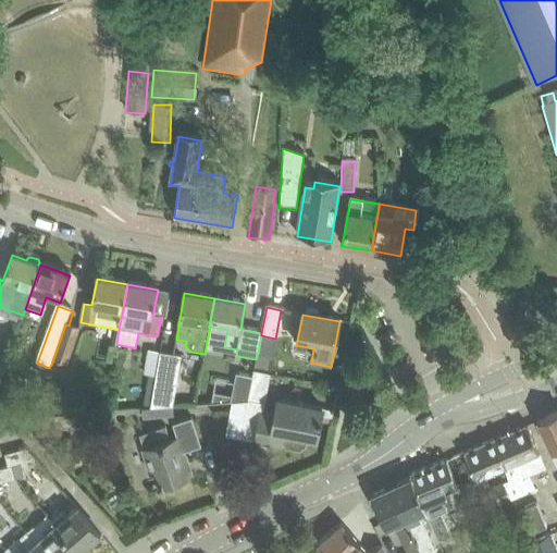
[(82,330),(69,326),(65,324),(52,363),(69,368),(82,330)]
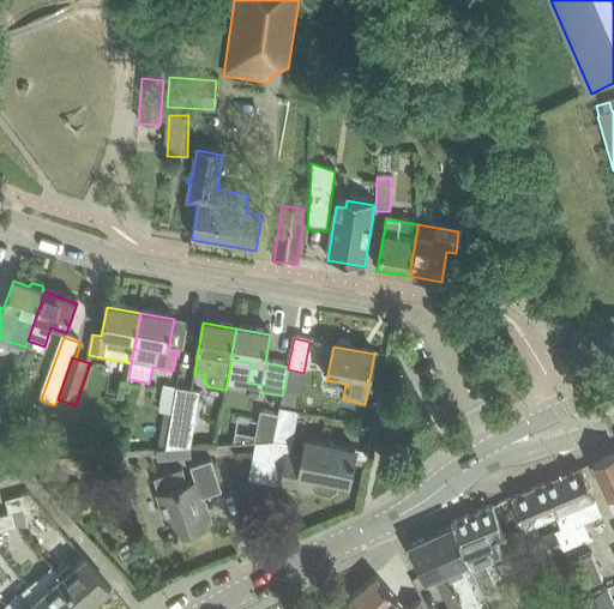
[(157,414),(164,415),(160,451),(164,451),(175,390),(162,387),(157,414)]
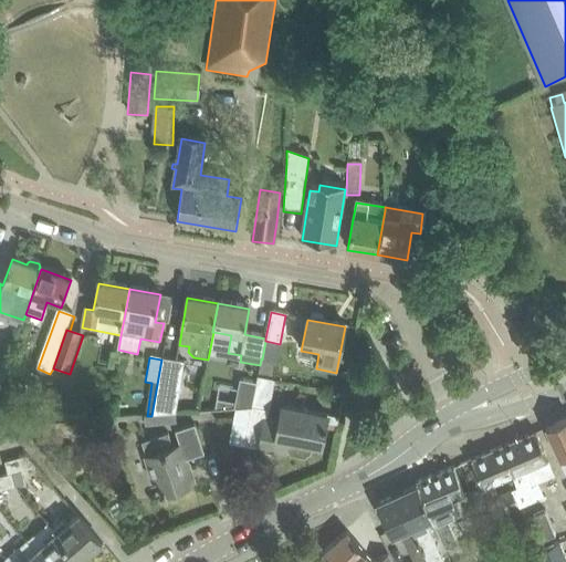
[(184,363),(161,360),(152,416),(175,414),(184,363)]
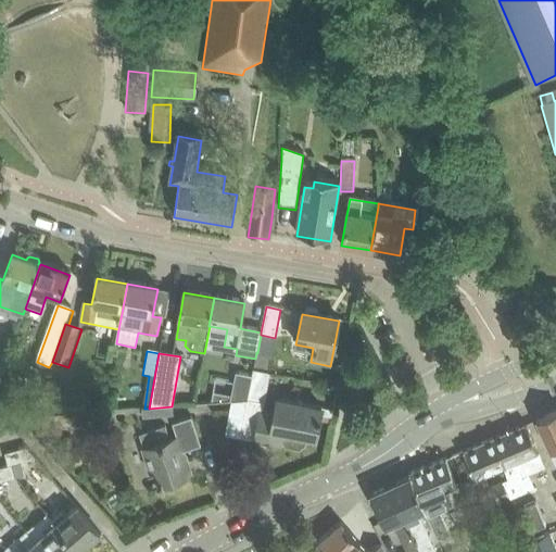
[(251,377),(248,401),(240,439),(269,446),(270,440),(281,442),(285,448),(299,450),(305,447),(306,438),(315,439),(319,418),(332,421),(333,412),(277,401),(274,417),(260,414),(262,404),(263,404),(268,374),(252,372),(251,377)]
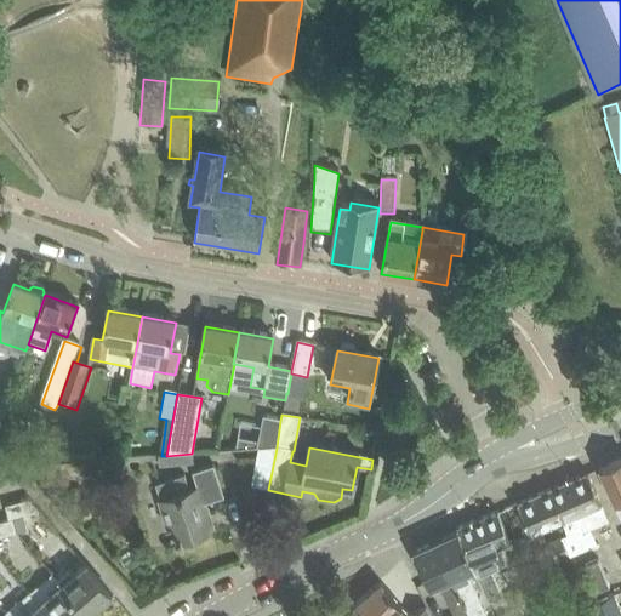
[(258,450),(277,448),(280,421),(262,417),(256,446),(256,450),(258,450)]
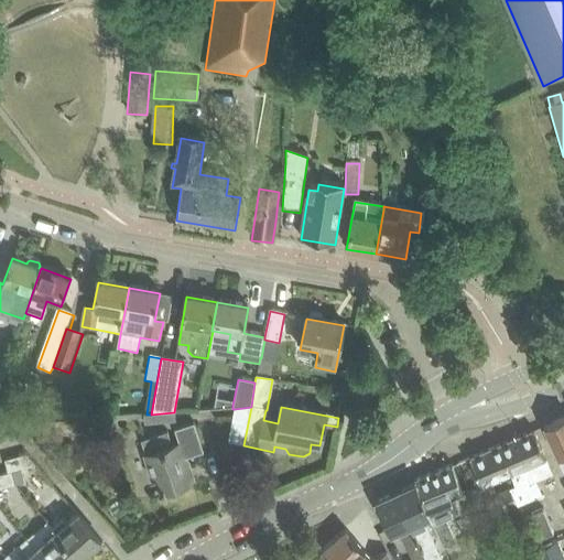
[(174,412),(151,415),(147,415),(145,424),(175,423),(174,412)]
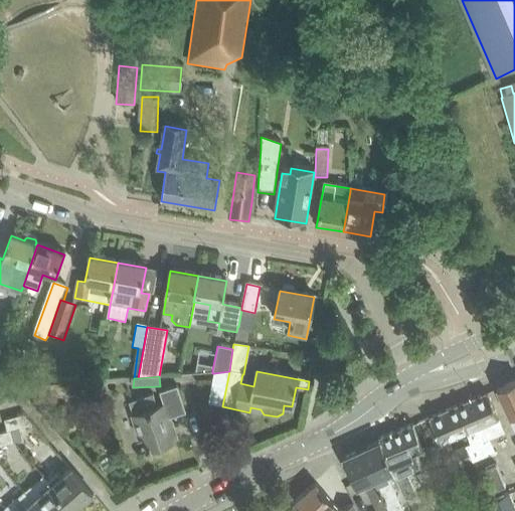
[(514,381),(497,390),(514,430),(514,381)]
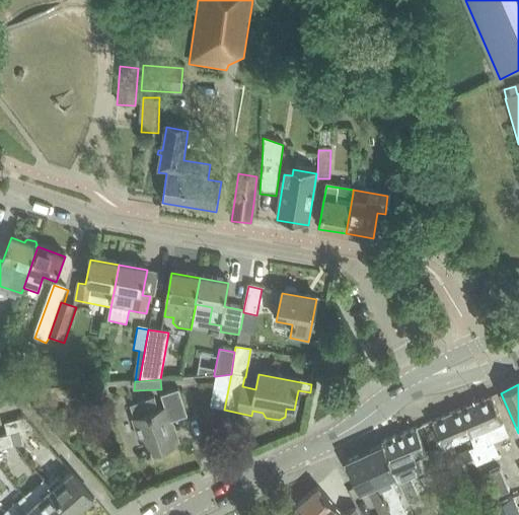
[(148,451),(147,451),(148,454),(172,446),(167,432),(173,430),(170,423),(188,417),(178,390),(160,396),(165,410),(158,412),(154,399),(130,408),(134,420),(133,420),(141,441),(144,440),(148,451)]
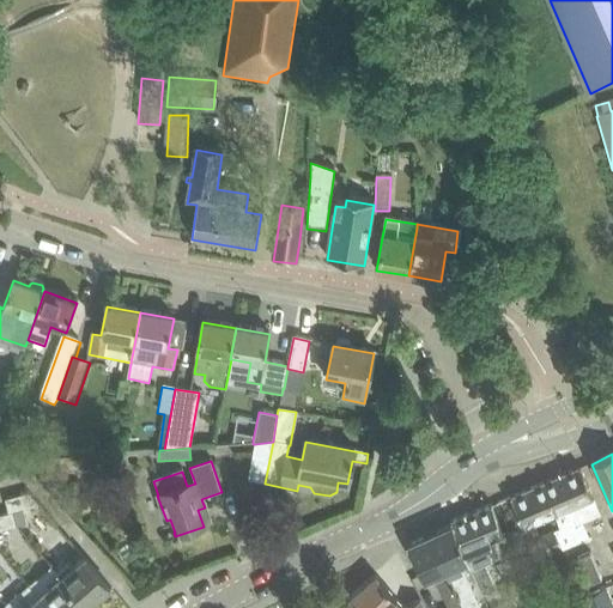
[(580,469),(544,485),(557,516),(553,517),(559,530),(554,533),(562,551),(582,542),(575,523),(599,512),(589,492),(580,469)]
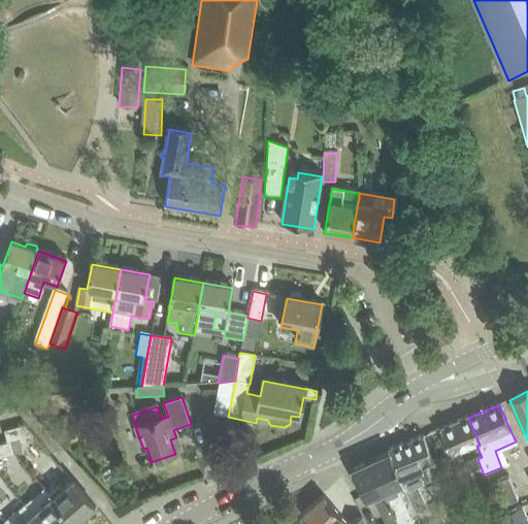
[(468,418),(439,430),(451,457),(476,446),(480,445),(468,418)]
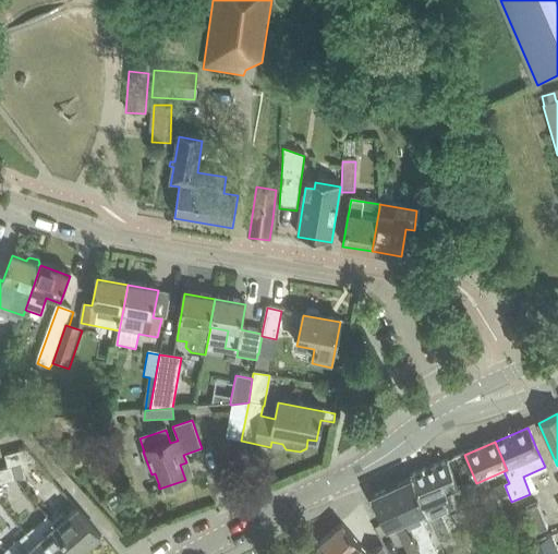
[(8,470),(12,469),(36,462),(26,450),(4,457),(8,470)]
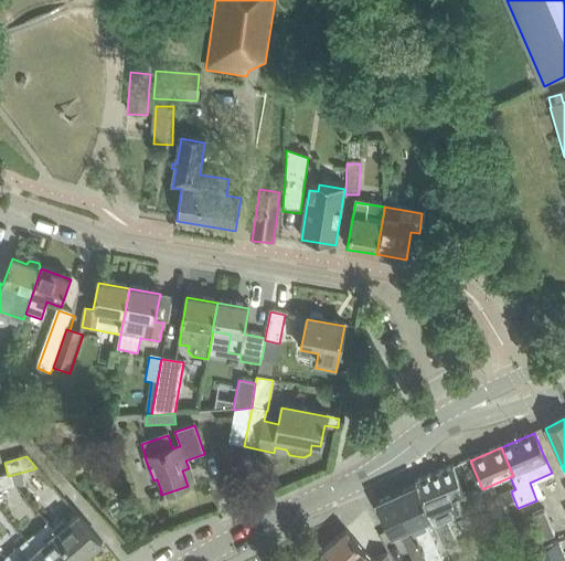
[(446,520),(459,515),(452,501),(464,496),(452,468),(415,484),(416,486),(427,512),(430,520),(429,520),(444,550),(447,548),(448,549),(457,546),(446,520)]
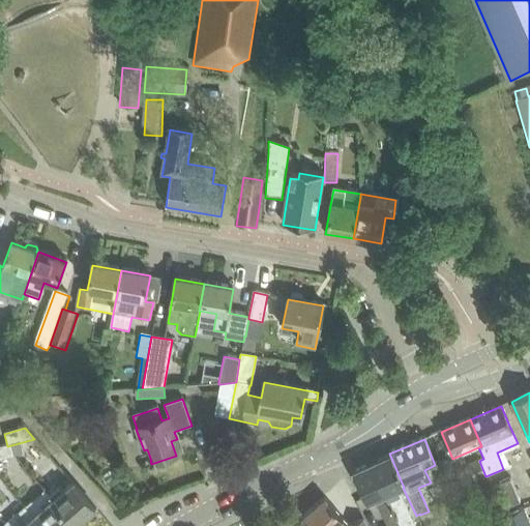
[(11,445),(7,446),(0,447),(0,461),(15,458),(11,445)]
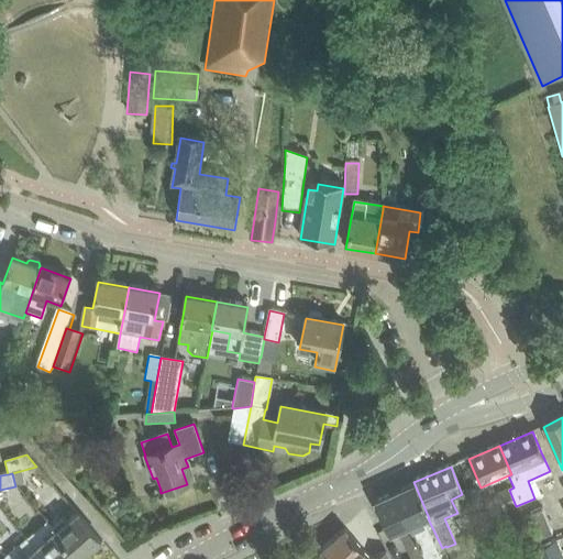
[(429,518),(426,511),(415,484),(395,494),(423,558),(440,558),(422,521),(428,518),(429,518)]
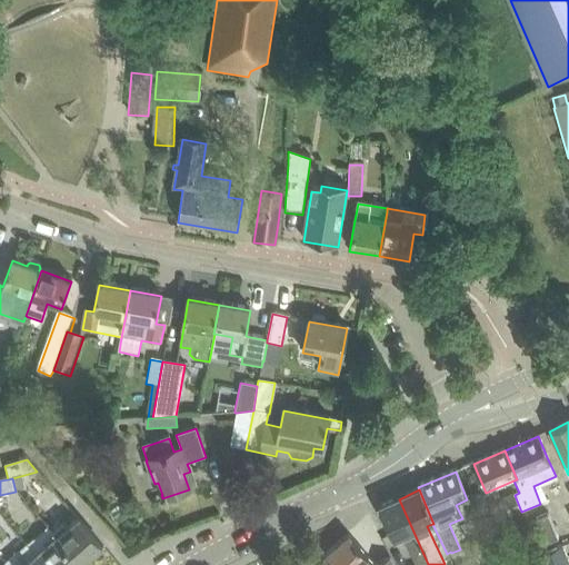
[(428,564),(399,499),(379,508),(393,541),(402,536),(415,564),(428,564)]
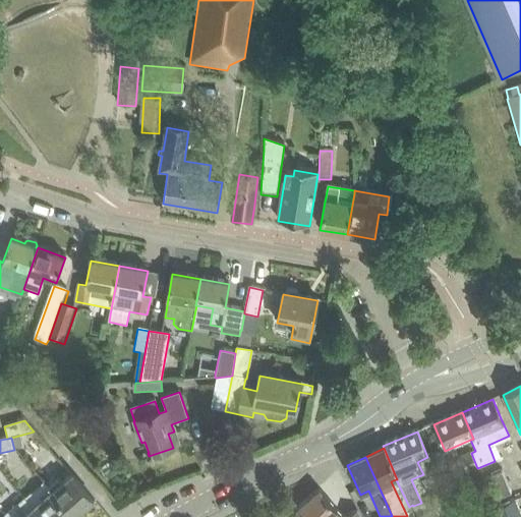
[(503,473),(493,477),(502,499),(512,495),(503,473)]
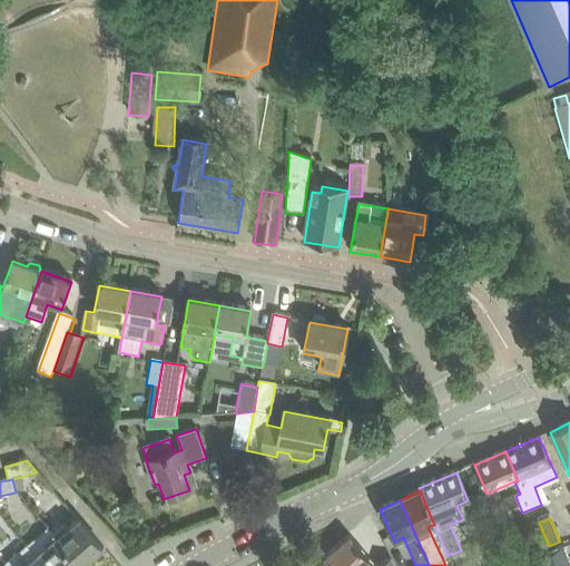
[(64,525),(52,535),(78,565),(85,565),(102,549),(78,520),(68,529),(64,525)]
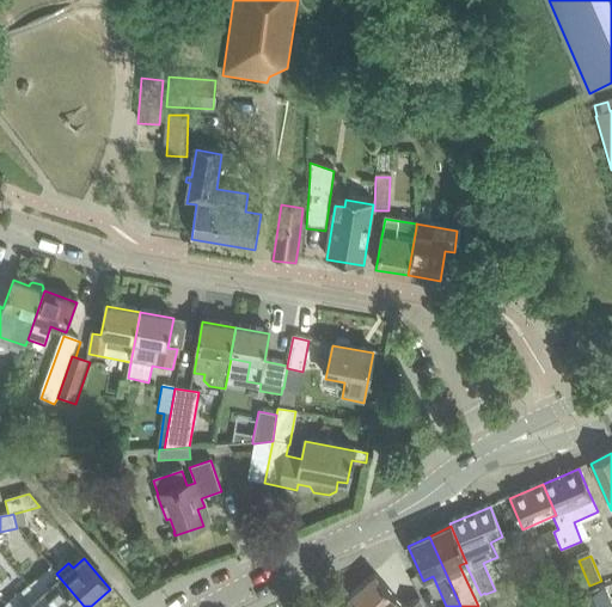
[(44,584),(49,589),(38,599),(44,606),(84,606),(56,574),(44,584)]
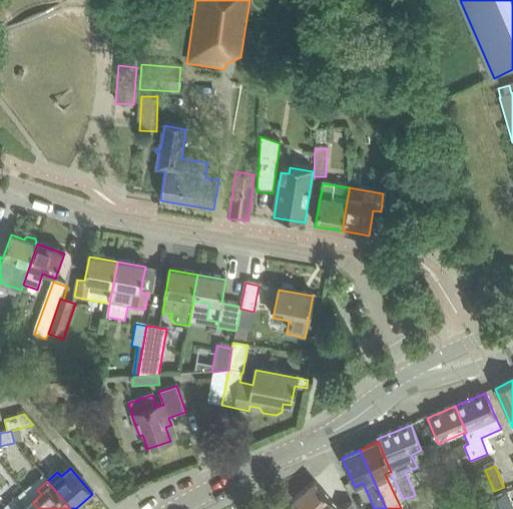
[(323,508),(330,501),(314,483),(293,502),(298,508),(323,508)]
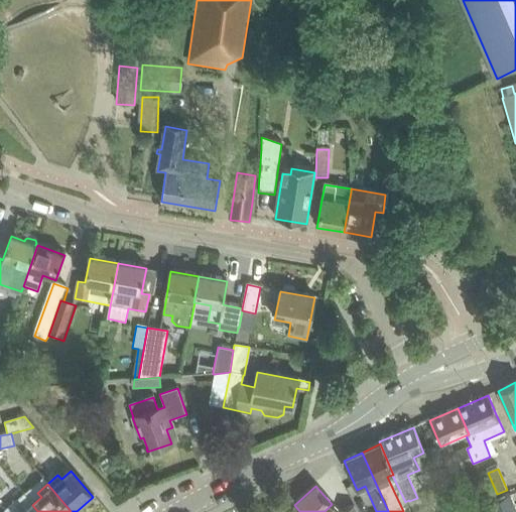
[(21,494),(3,510),(4,511),(37,511),(32,505),(31,505),(21,494)]
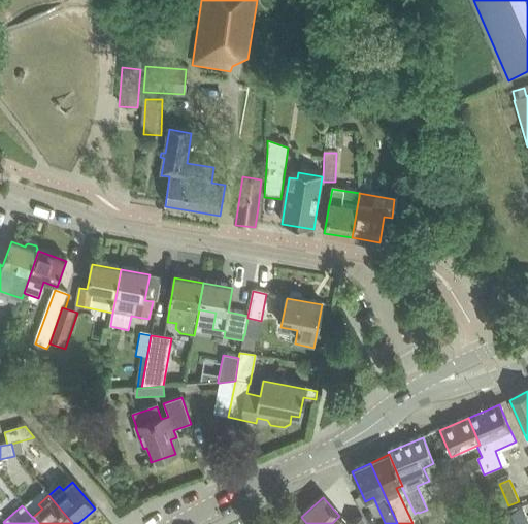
[(527,523),(527,522),(522,508),(500,517),(503,523),(527,523)]
